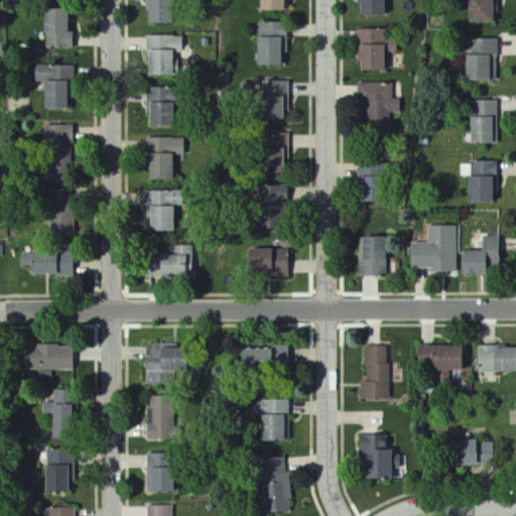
[(146,0),(147,24),(170,23),(169,0),(146,0)]
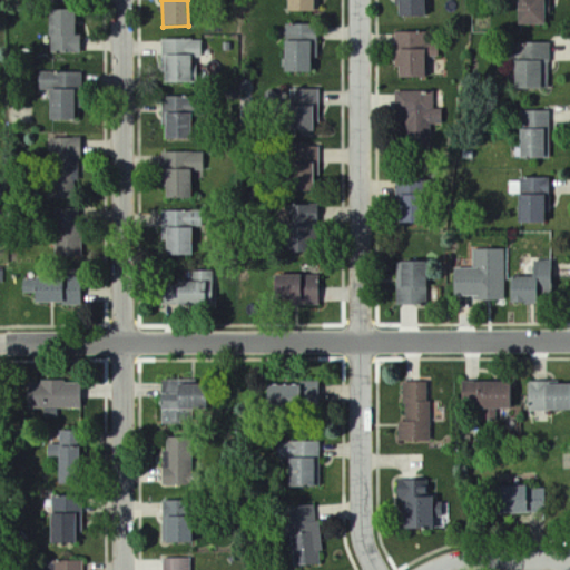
[(285,0),(286,12),(320,12),(320,0),(285,0)]
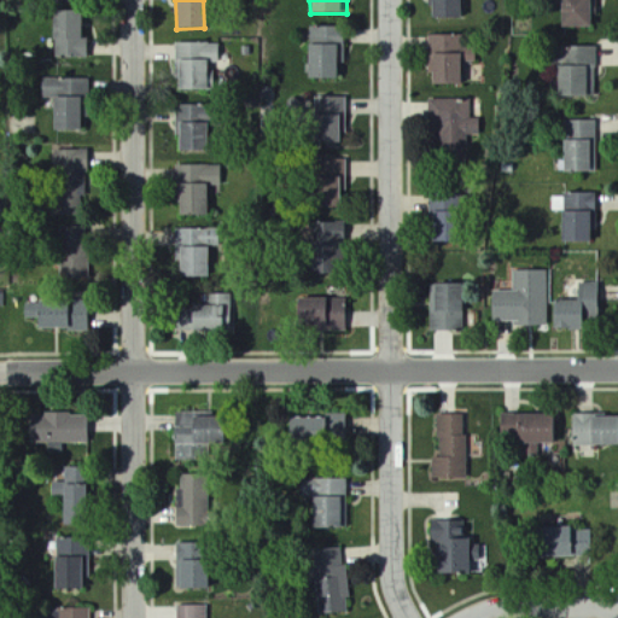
[(460,0),(430,0),(430,19),(461,19),(460,0)]
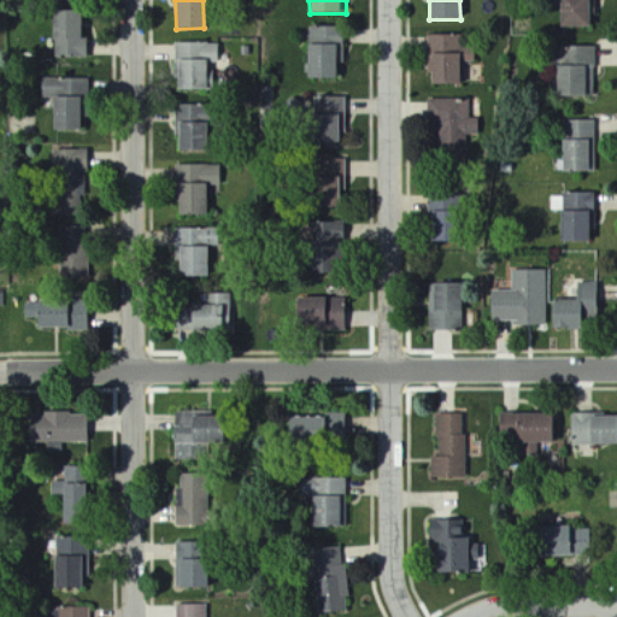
[(589,28),(588,0),(559,0),(559,28),(589,28)]
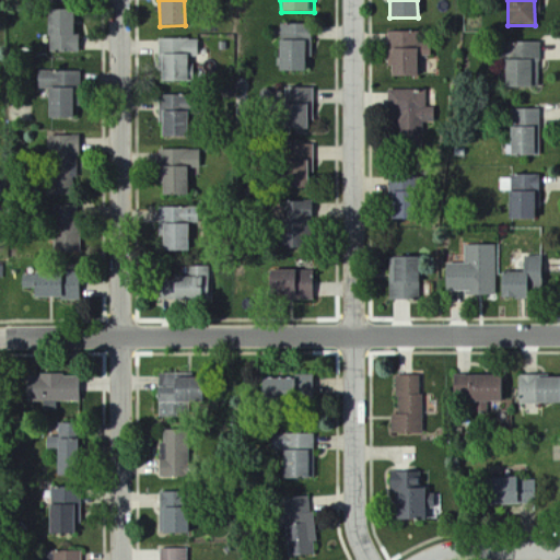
[(79,54),(79,36),(72,36),(72,11),(48,11),(48,54),(79,54)]
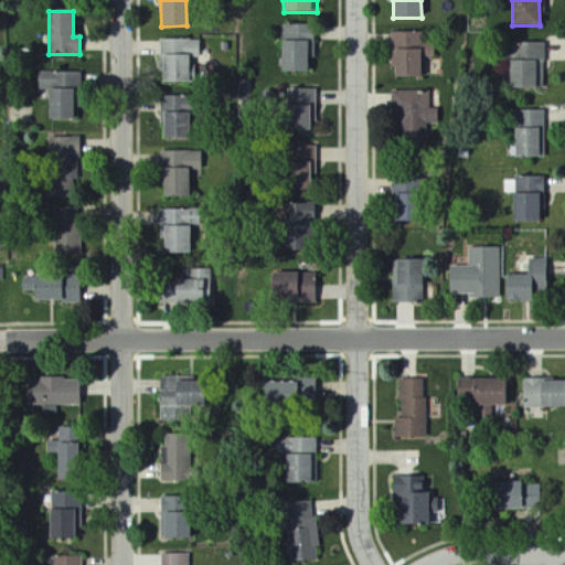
[(281,73),(307,72),(307,41),(315,41),(315,25),(281,25),(281,73)]
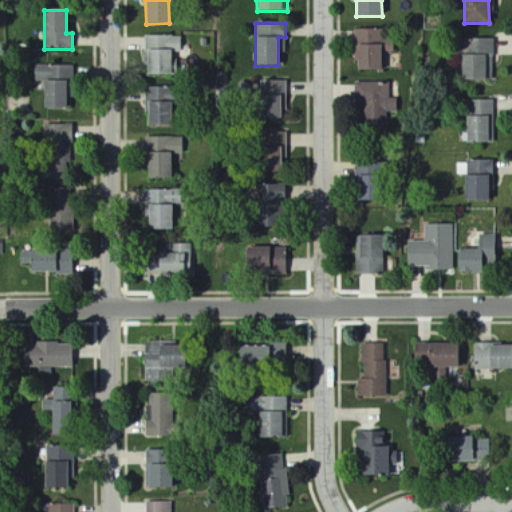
[(382,71),(382,52),(394,52),(394,36),(385,36),(385,30),(356,30),(356,71),(382,71)]
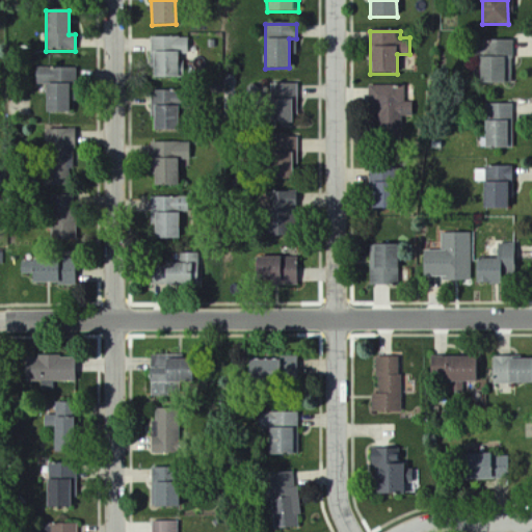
[(178,55),(189,55),(189,37),(152,38),(152,79),(178,78),(178,55)]
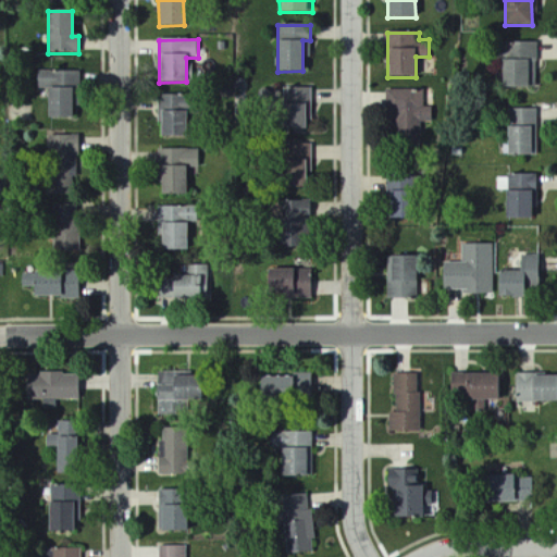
[(537,44),(503,42),(502,87),(536,88),(537,44)]
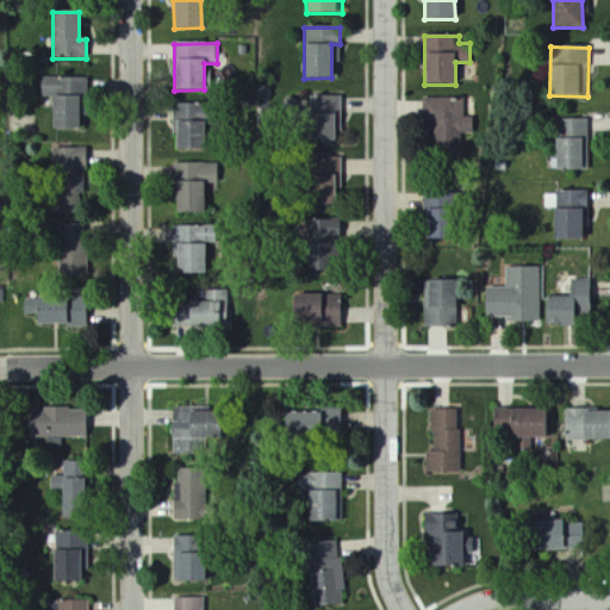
[(88,79),(42,79),(42,97),(51,97),(51,130),(79,129),(78,94),(88,94),(88,79)]
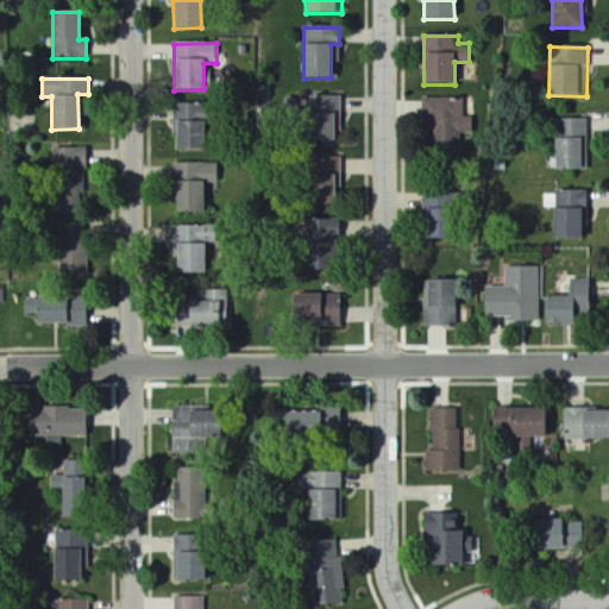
[(339,142),(340,98),(309,96),(309,140),(339,142)]
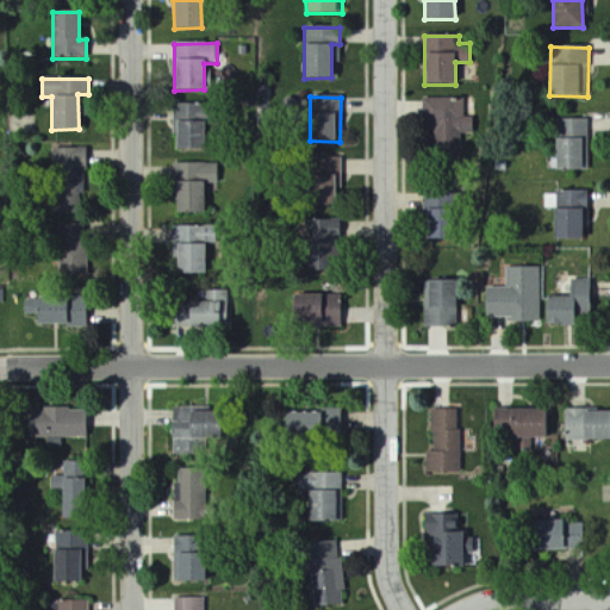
[(473,135),(473,118),(465,118),(465,99),(427,99),(428,159),(460,159),(460,135),(473,135)]
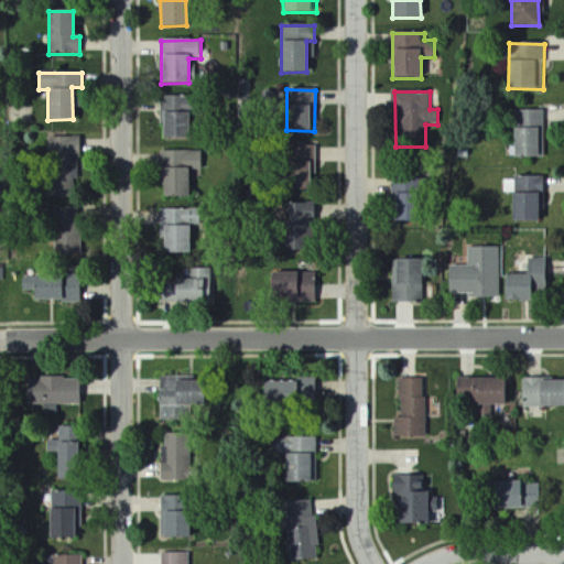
[(161,139),(186,139),(187,96),(162,96),(161,139)]
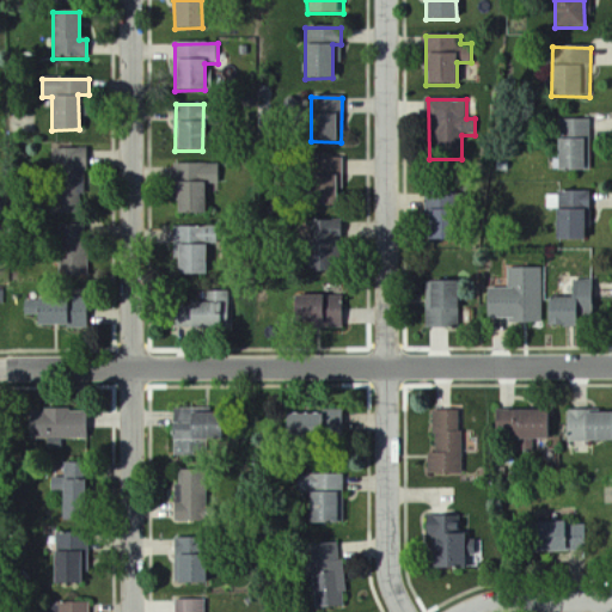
[(558,171),(589,171),(591,120),(558,120),(558,171)]
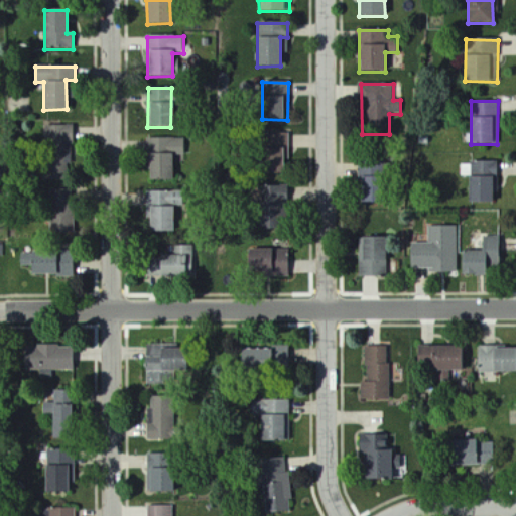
[(44,127),(49,182),(74,179),(70,125),(44,127)]
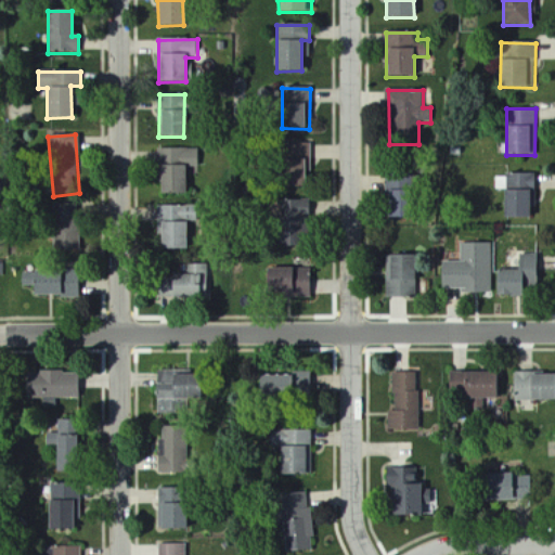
[(311,144),(285,143),(284,188),(310,189),(311,144)]
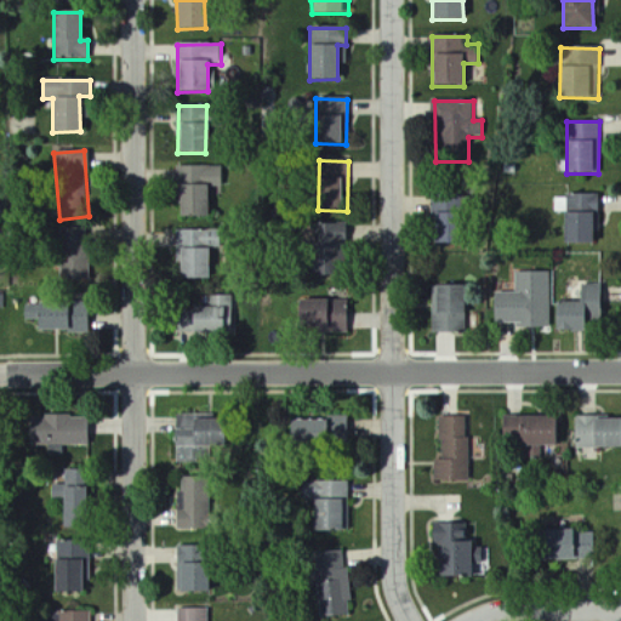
[(178,217),(208,217),(208,187),(222,187),(222,166),(178,167),(178,217)]
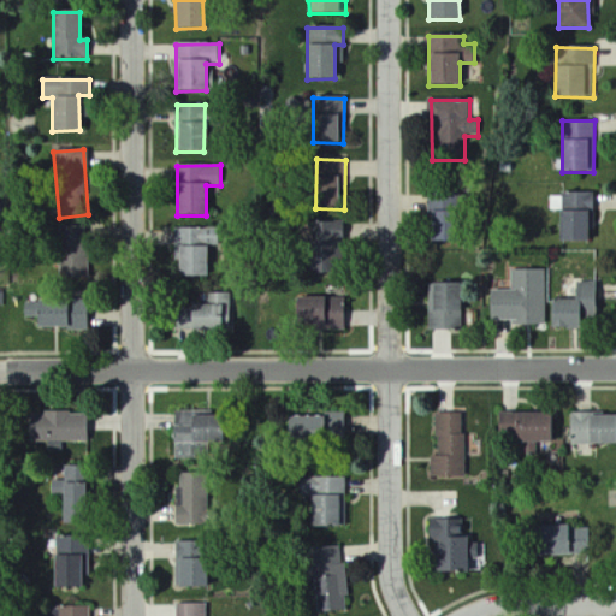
[(588,242),(588,211),(596,211),(594,194),(563,194),(563,212),(560,212),(560,242),(588,242)]
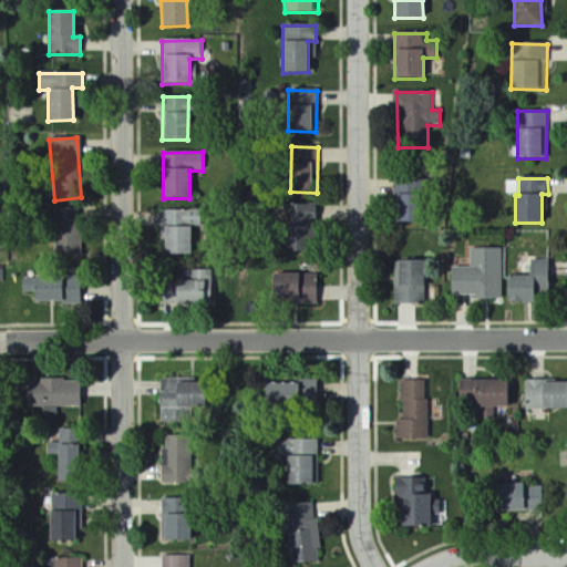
[(415,223),(415,182),(394,182),(394,224),(415,223)]
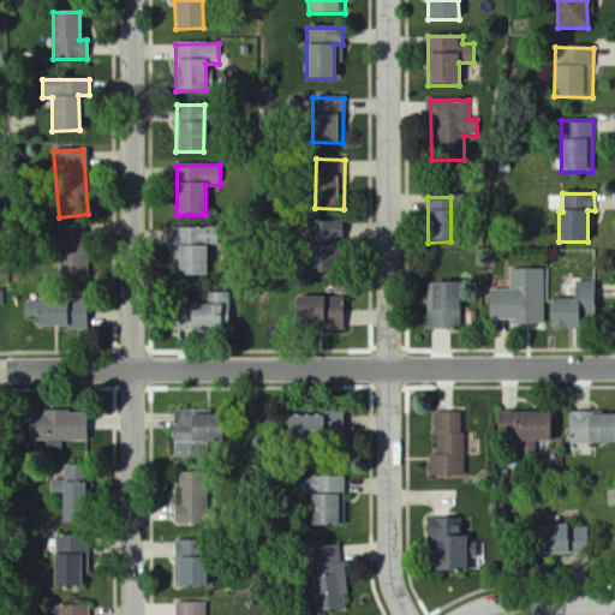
[(315,262),(340,261),(339,222),(314,224),(315,262)]
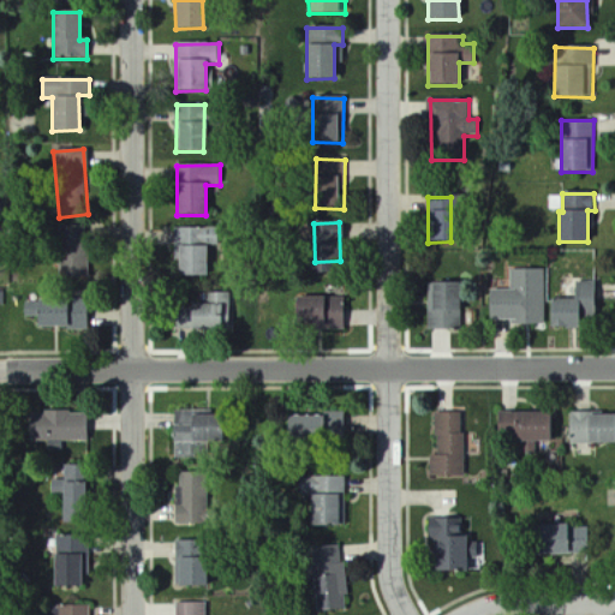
[(206,248),(177,248),(177,278),(206,276),(206,248)]
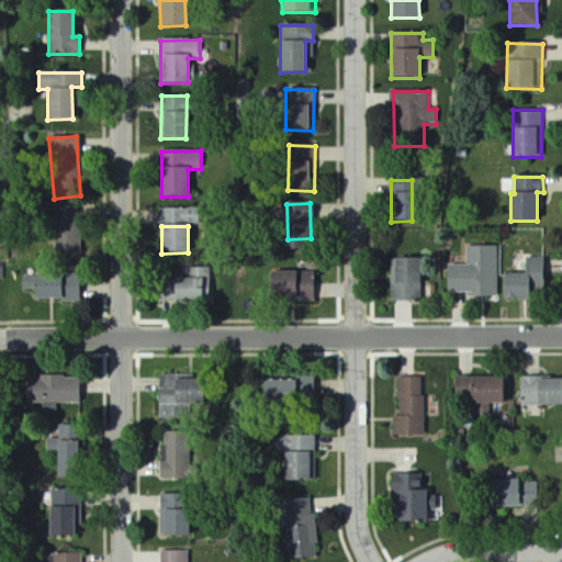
[(499,298),(498,247),(467,247),(468,266),(447,266),(447,293),(467,293),(467,298),(499,298)]
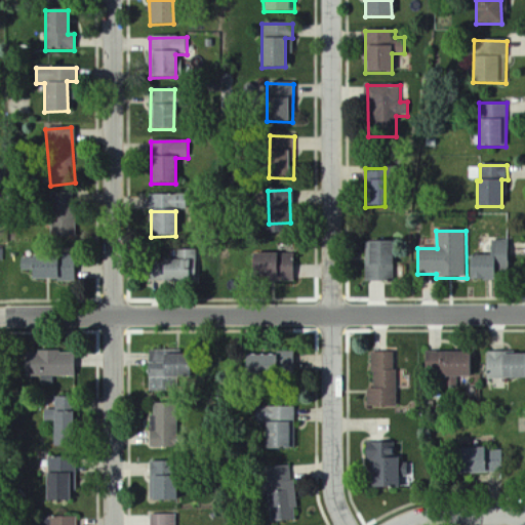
[(493,281),(493,272),(509,272),(510,241),(491,241),(491,257),(470,257),(470,280),(493,281)]
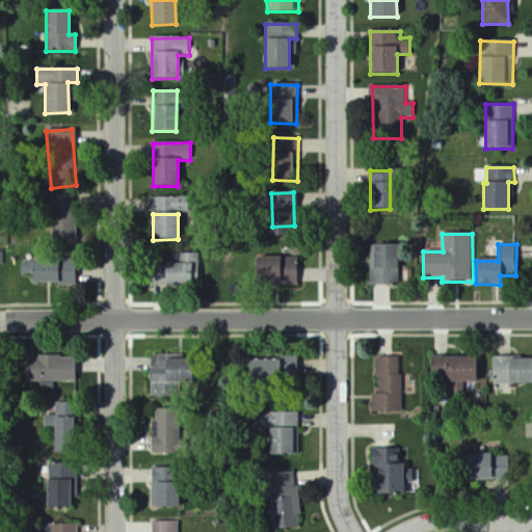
[(372,286),(400,285),(399,245),(371,246),(372,286)]
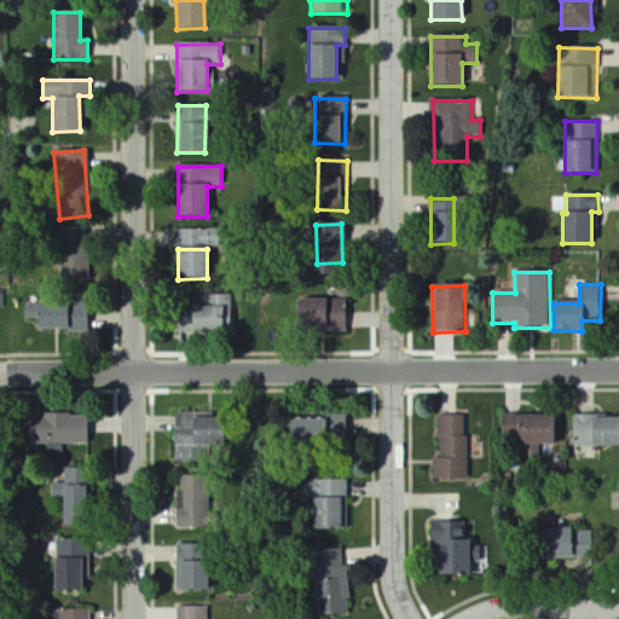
[(347,329),(346,300),(296,301),(296,330),(347,329)]
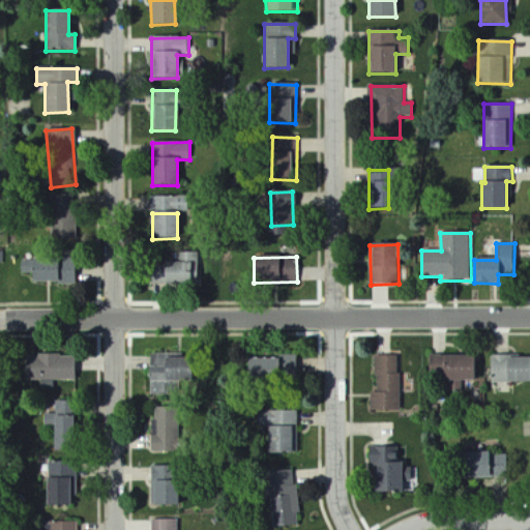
[(75,284),(75,261),(22,260),(21,283),(75,284)]
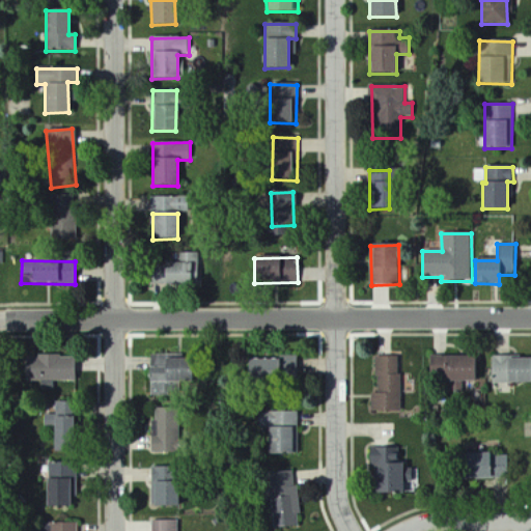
[(150,262),(149,283),(197,286),(198,264),(150,262)]
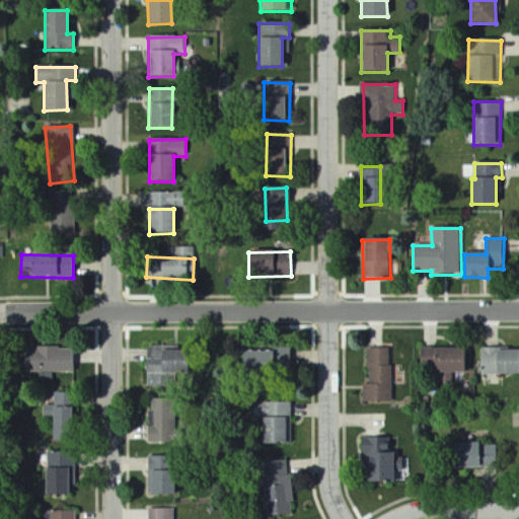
[(176,348),(146,347),(146,374),(187,374),(188,352),(176,352),(176,348)]
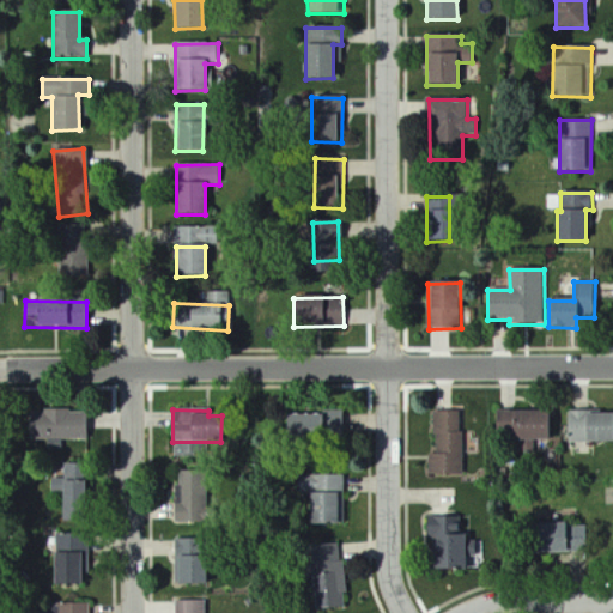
[(87,412),(30,412),(29,441),(87,442),(87,412)]
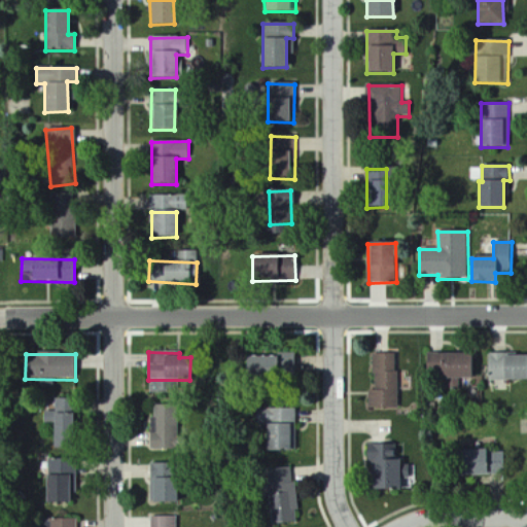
[(397,355),(375,354),(374,391),(370,391),(369,409),(397,410),(397,355)]
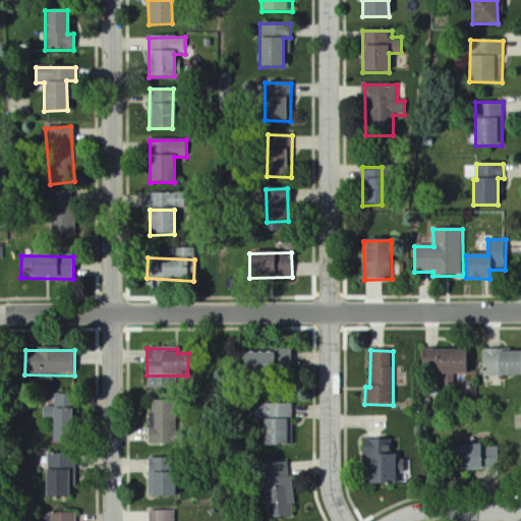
[(466,377),(466,351),(421,350),(421,375),(466,377)]
